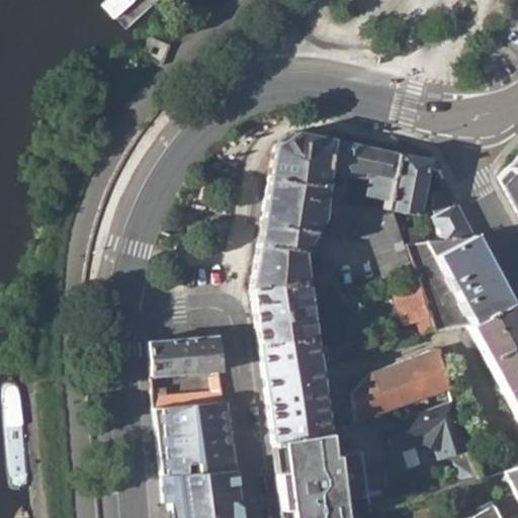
[(154,27),(141,47),(153,55),(163,62),(176,42),(154,27)]
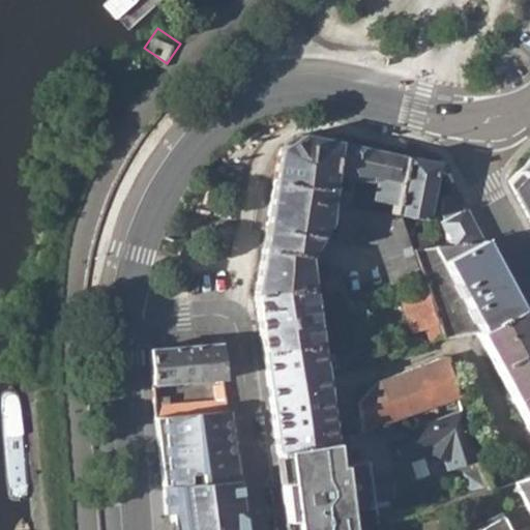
[(282,151),(255,295),(312,289),(313,289),(307,254),(329,226),(330,194),(336,195),(337,177),(374,182),(375,178),(400,181),(404,158),(301,135),(282,151)]
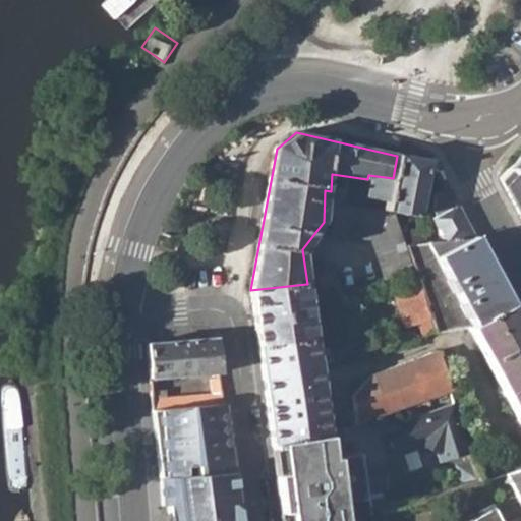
[(520,154),(499,178),(520,220),(520,154)]
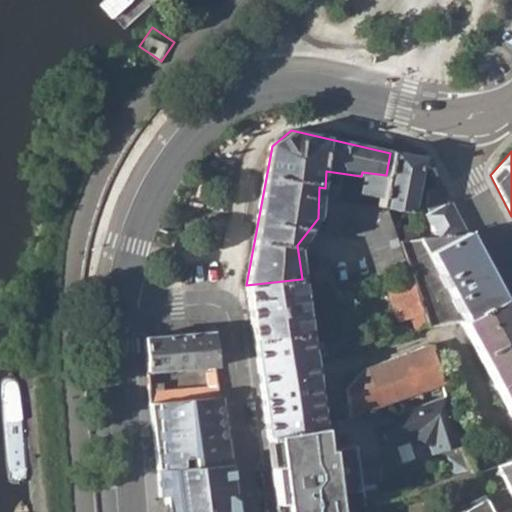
[(421,160),(390,153),(386,175),(381,206),(389,207),(398,209),(411,211),(421,160)]
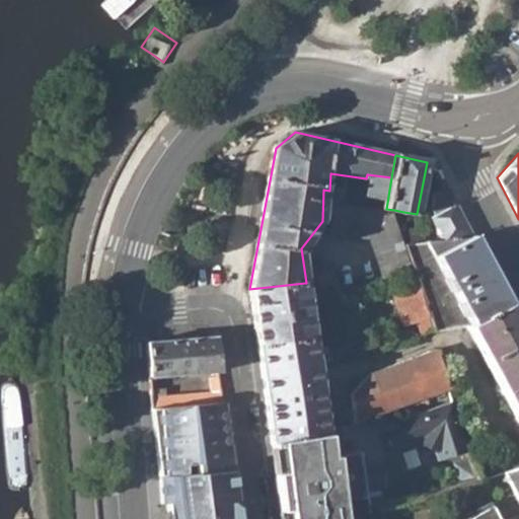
[(433,219),(445,240),(474,236),(458,206),(449,190),(437,197),(435,210),(438,216),(433,219)]
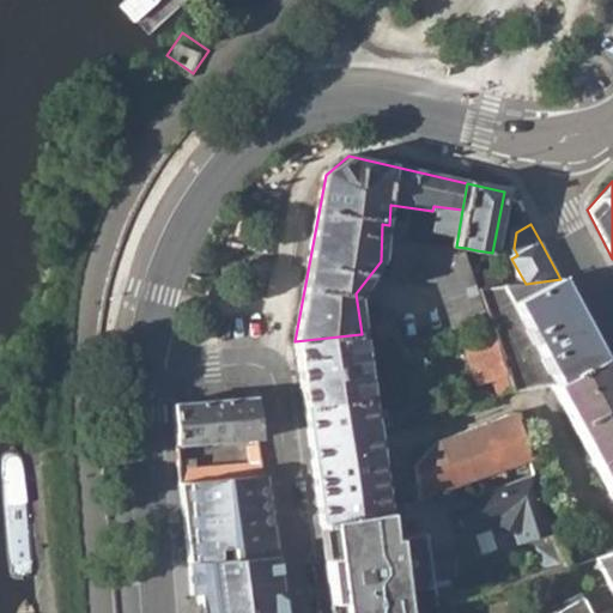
[(474,272),(473,268),(466,248),(456,247),(392,241),(388,275),(438,279),(455,328),(477,321),(489,316),(480,289),(474,272)]
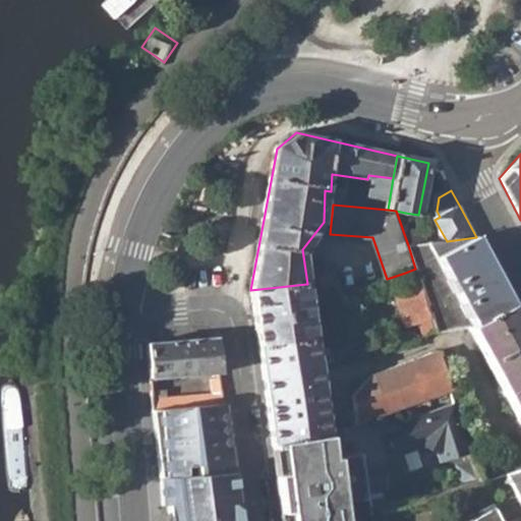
[(410,225),(405,213),(396,211),(402,228),(410,225)]
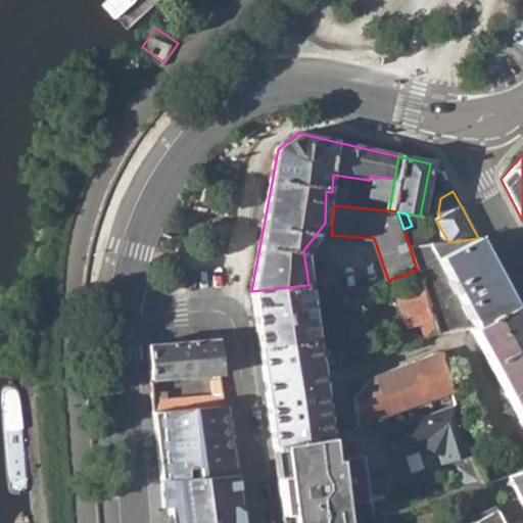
[(430,230),(405,232),(410,246),(431,243),(430,230)]
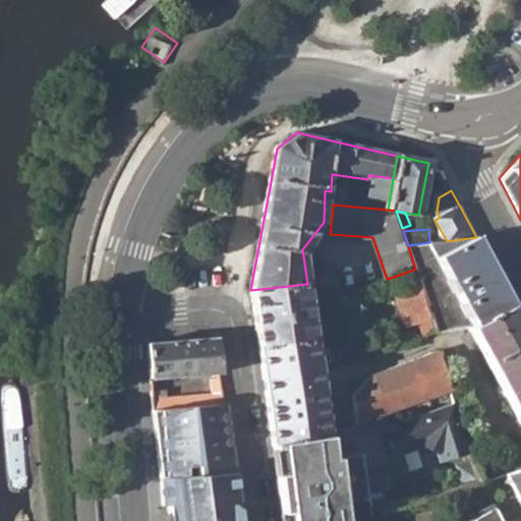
[(447,241),(429,242),(408,245),(415,269),(438,335),(471,329),(472,328),(513,306),(476,237),(447,241)]
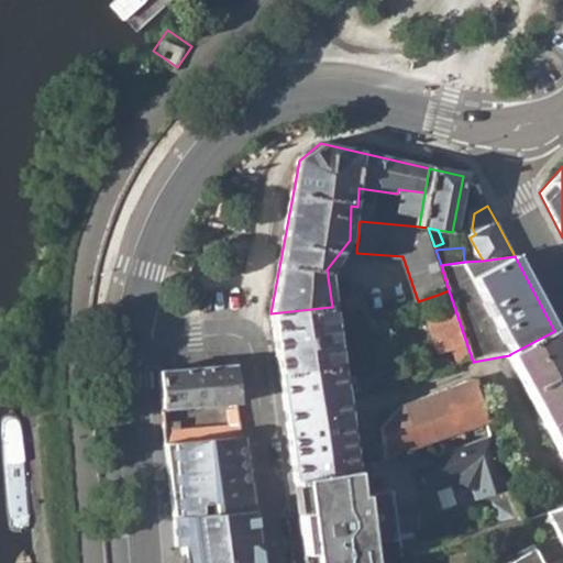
[(449,290),(438,295),(442,312),(427,318),(439,354),(453,350),(460,366),(473,362),(449,290)]
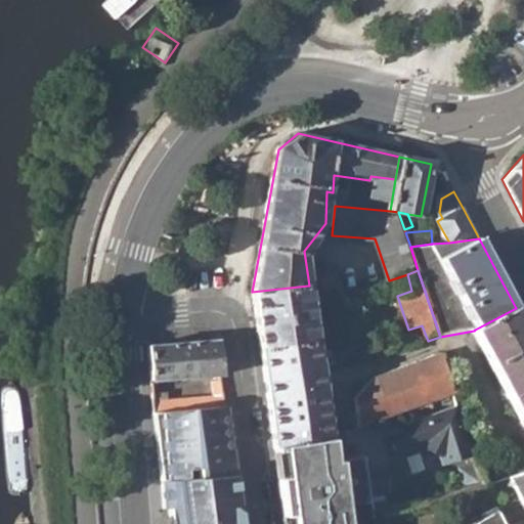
[(319,277),(320,284),(340,280),(339,274),(319,277)]
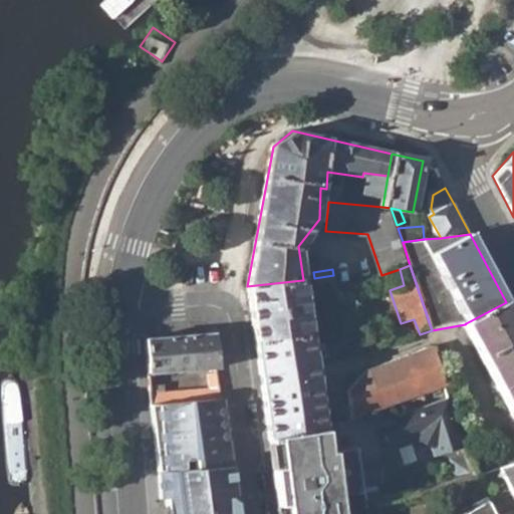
[(317,292),(336,289),(333,275),(314,278),(317,292)]
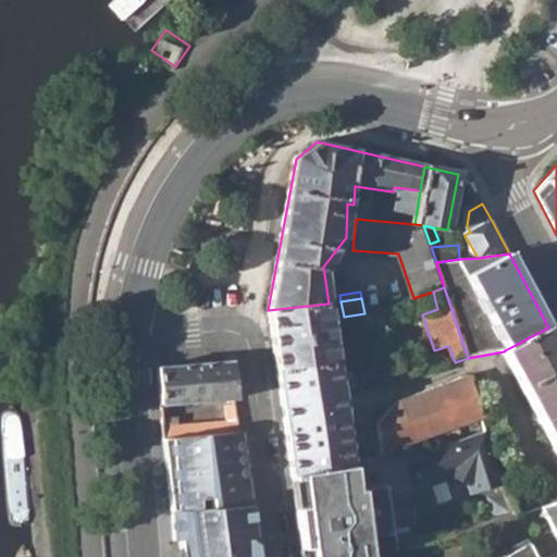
[(268,310),(275,372),(336,363),(329,304),(327,304),(268,310)]
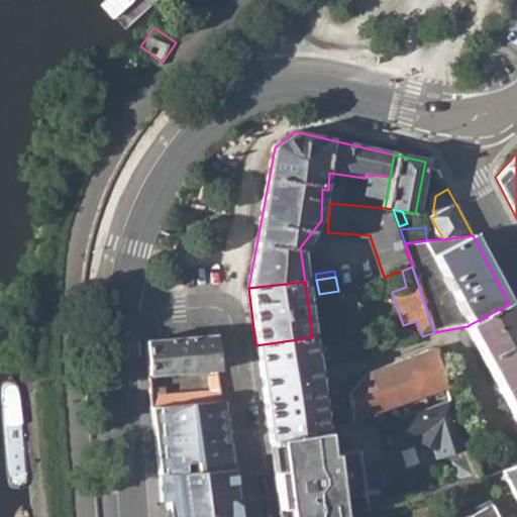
[(350,287),(338,291),(343,306),(354,302),(350,287)]
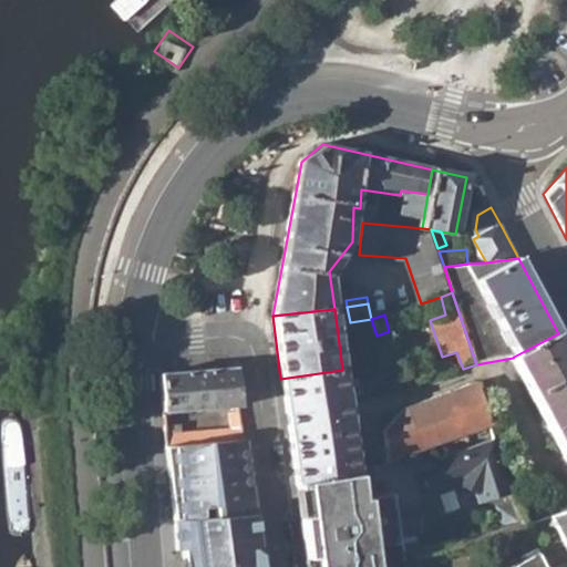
[(566,349),(558,333),(514,357),(513,358),(566,456),(566,349)]
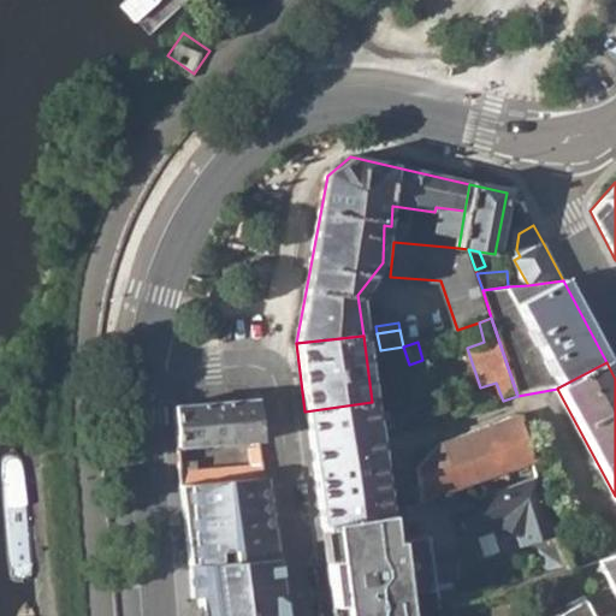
[(440,404),(446,421),(491,406),(486,392),(467,395),(440,404)]
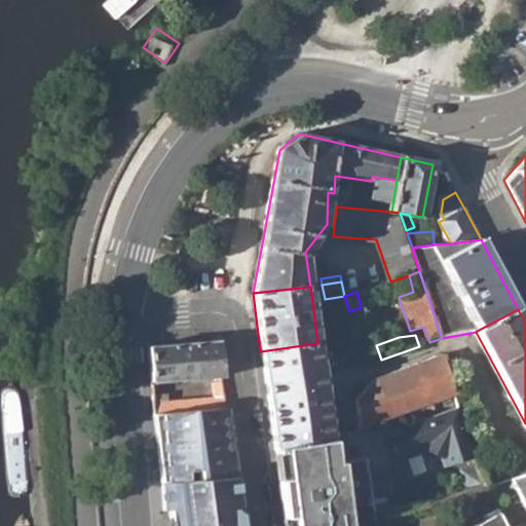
[(148,347),(151,382),(224,375),(219,340),(148,347)]
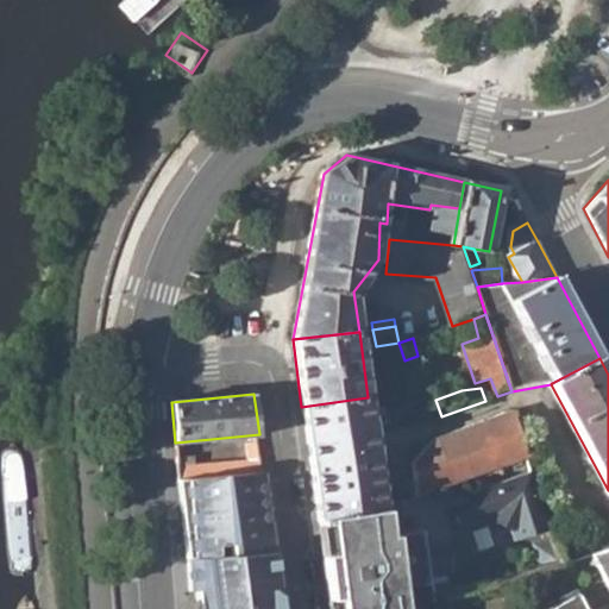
[(301,407),(318,519),(383,508),(382,504),(368,399),(368,397),(301,407)]
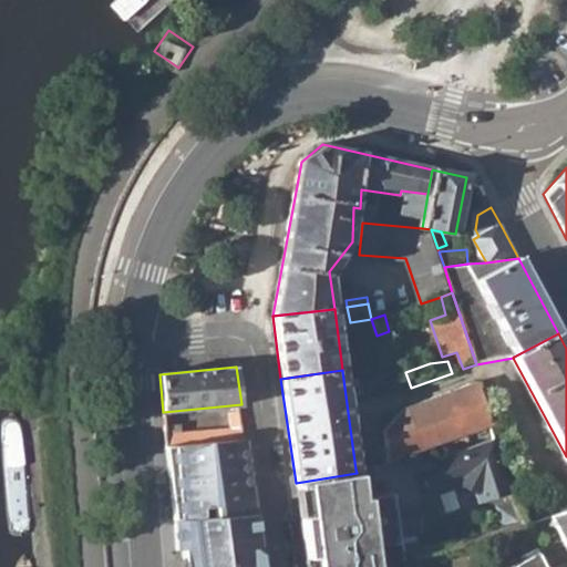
[(478,379),(406,405),(385,429),(390,461),(494,424),(478,379)]
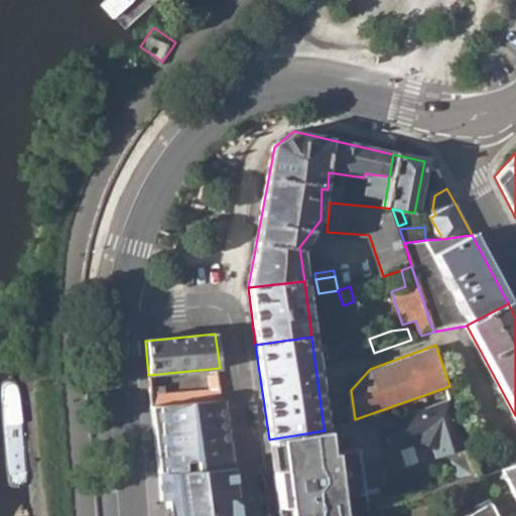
[(12,372),(7,373),(2,375),(0,380),(0,383),(0,388),(5,464),(6,468),(7,472),(9,475),(11,477),(13,479),(16,480),(18,479),(21,478),(22,475),(23,472),(24,469),(25,464),(20,385),(18,379),(16,374),(12,372)]
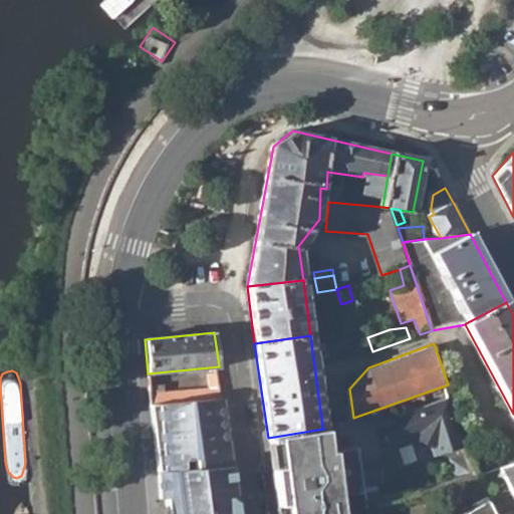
[(151,404),(187,401),(223,398),(220,373),(209,374),(210,389),(164,392),(164,386),(149,387),(151,404)]
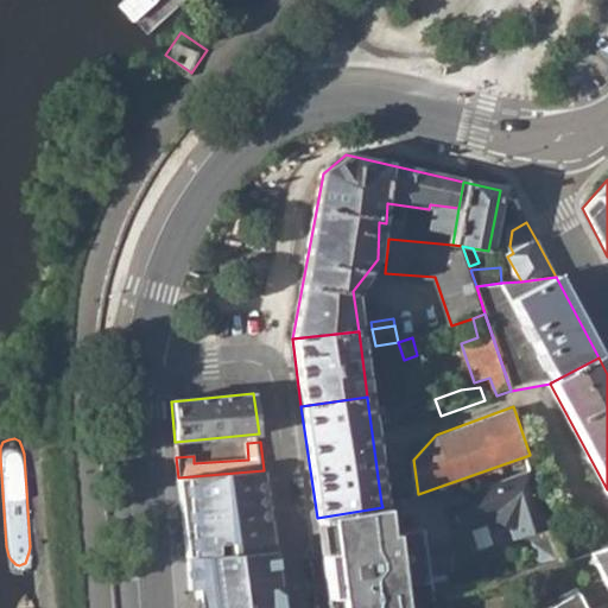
[(553,526),(534,469),(474,491),(472,491),(474,500),(457,506),(466,531),(499,519),(514,527),(518,538),(553,526)]
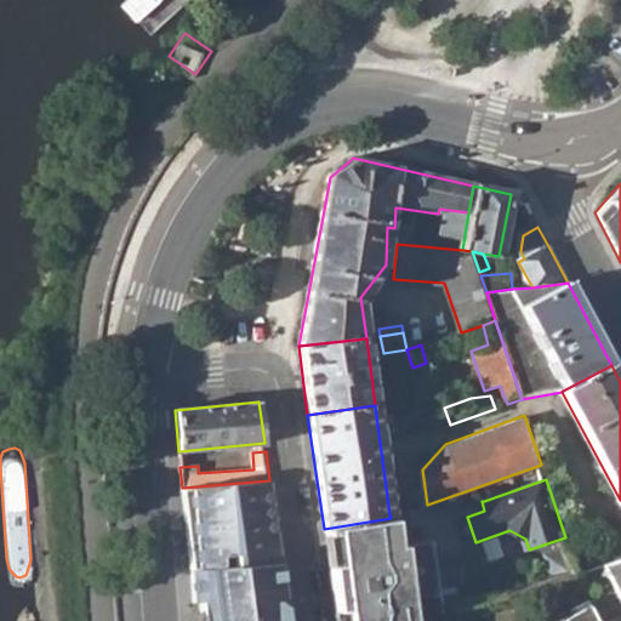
[(182,488),(192,569),(256,563),(275,562),(274,557),(273,556),(272,553),(271,552),(269,550),(265,547),(258,546),(258,537),(277,536),(269,480),(226,484),(182,488)]
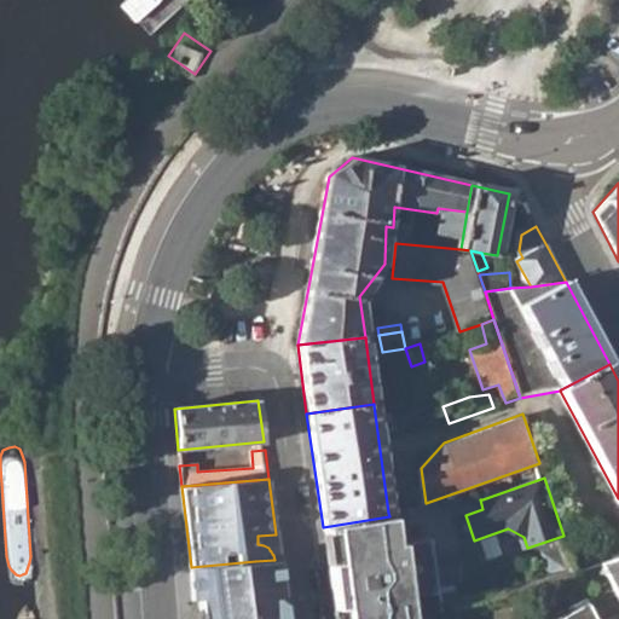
[(482,509),(480,499),(462,505),(466,515),(482,509)]
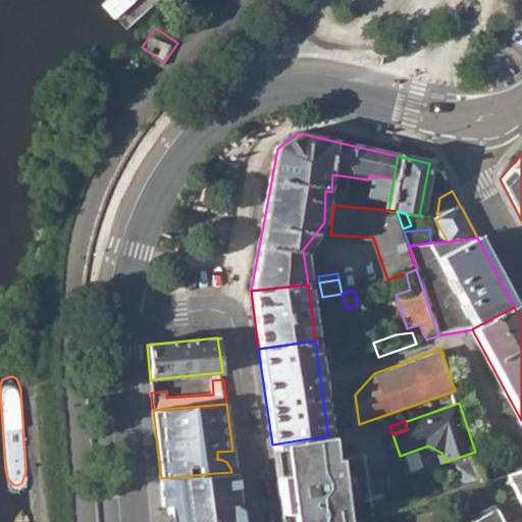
[(328,435),(331,459),(336,459),(346,458),(342,430),(327,432),(328,435)]
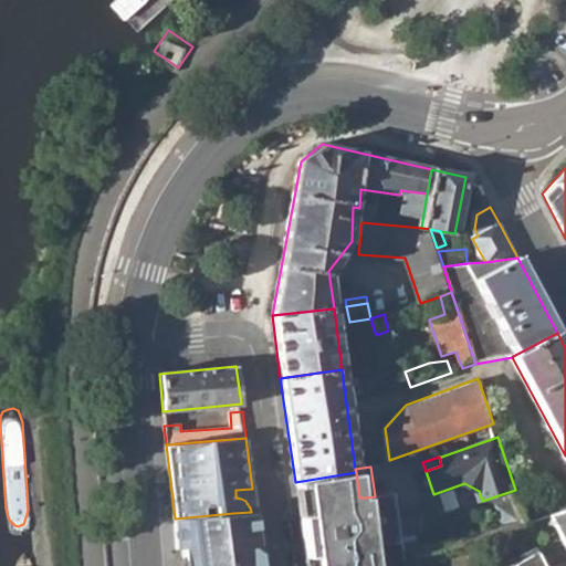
[(359,498),(356,472),(295,482),(306,565),(375,565),(365,498),(359,498)]
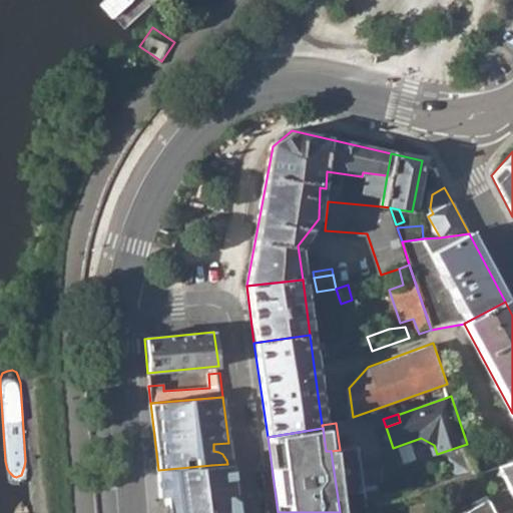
[(218,452),(222,454),(223,456),(224,457),(225,459),(226,460),(227,464),(231,464),(228,443),(213,444),(213,451),(218,452)]
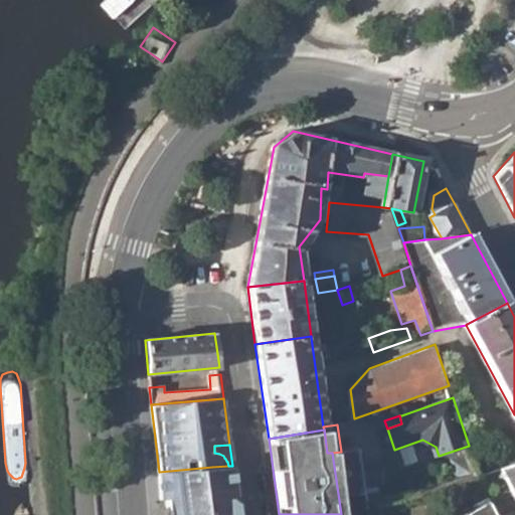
[(341,452),(332,453),(341,514),(347,514),(345,496),(364,493),(361,472),(358,450),(341,452)]
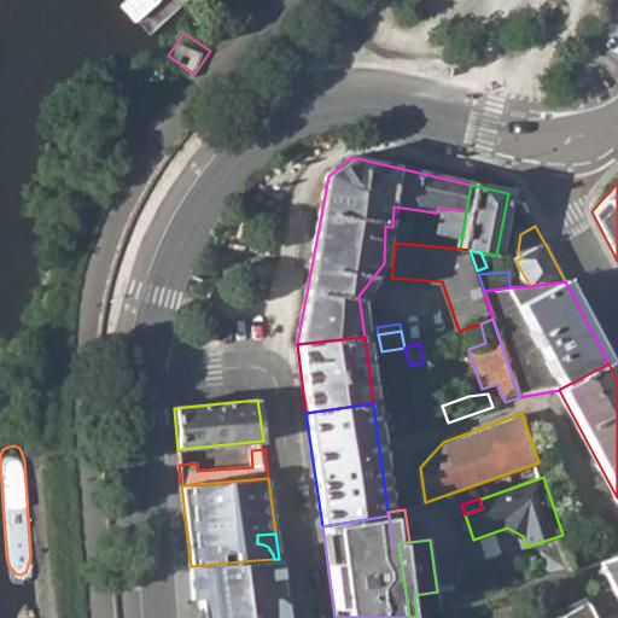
[(617,555),(599,561),(617,596),(617,555)]
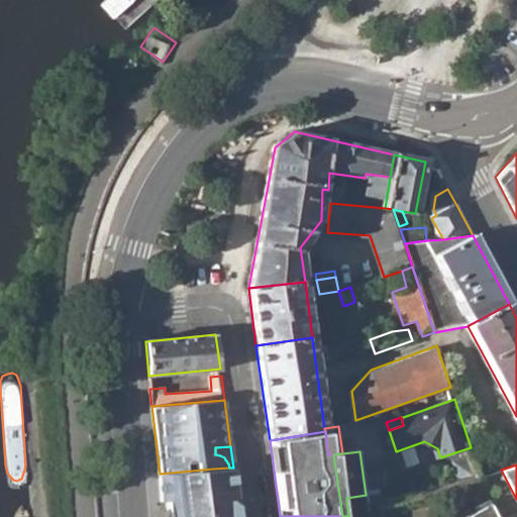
[(213,469),(160,474),(163,501),(168,501),(169,516),(239,516),(233,468),(229,468),(213,469)]
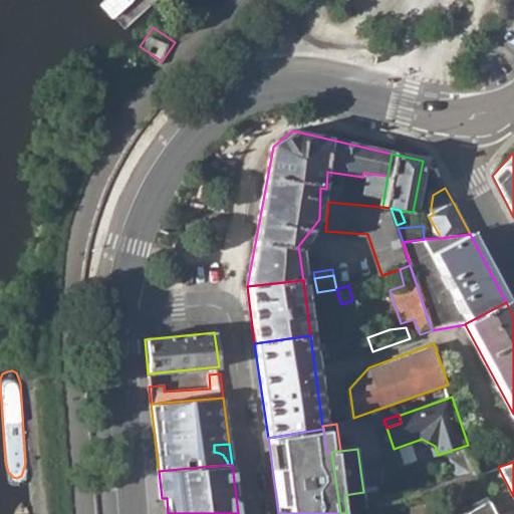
[(380,498),(376,469),(360,471),(363,492),(364,500),(380,498)]
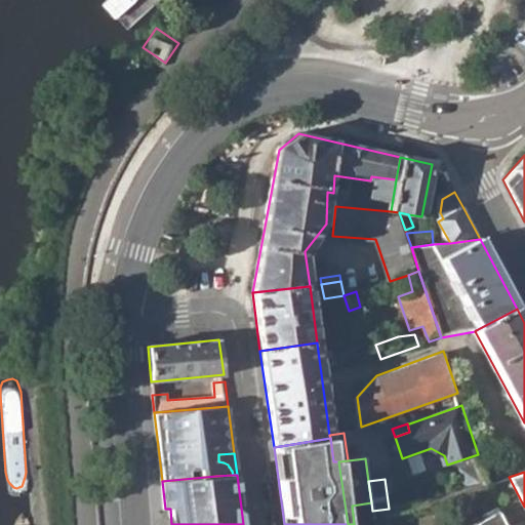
[(505,524),(497,512),(473,524),(505,524)]
